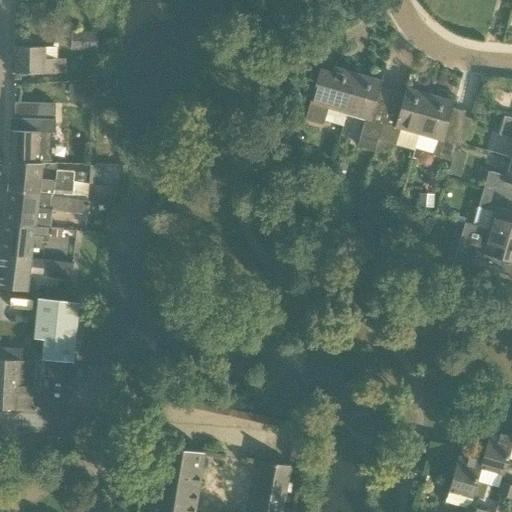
[(98,50),(98,33),(72,33),(72,49),(98,50)]
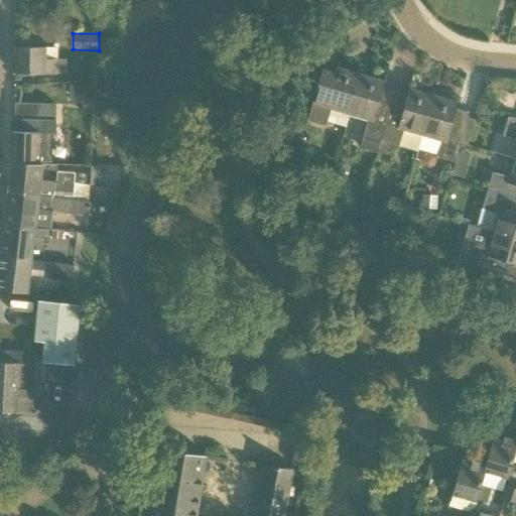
[(45,47),(15,46),(14,46),(14,56),(14,74),(65,75),(65,66),(66,59),(57,59),(57,47),(45,47)]
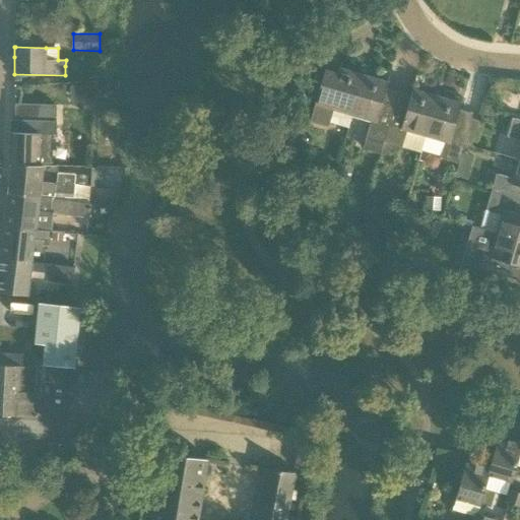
[(352,116),(364,75),(339,68),(338,75),(325,71),(311,121),(330,126),(334,111),(352,116)]
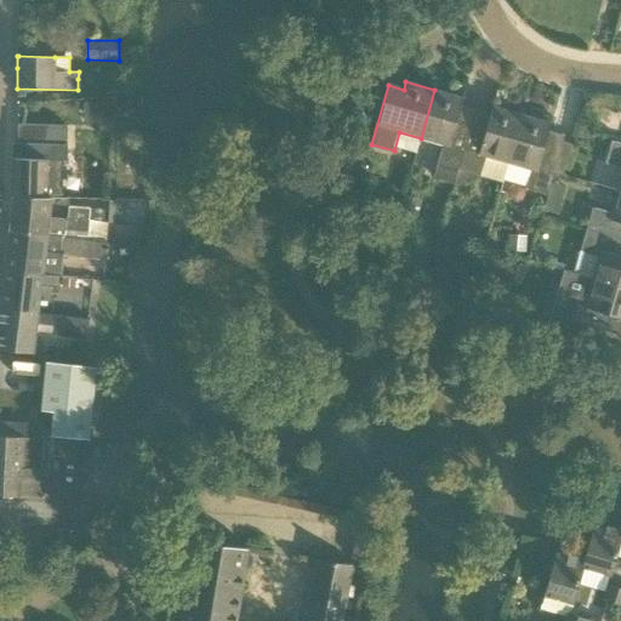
[(456,180),(460,169),(477,110),(462,106),(463,98),(434,90),(421,138),(443,146),(433,178),(455,184),(456,180)]
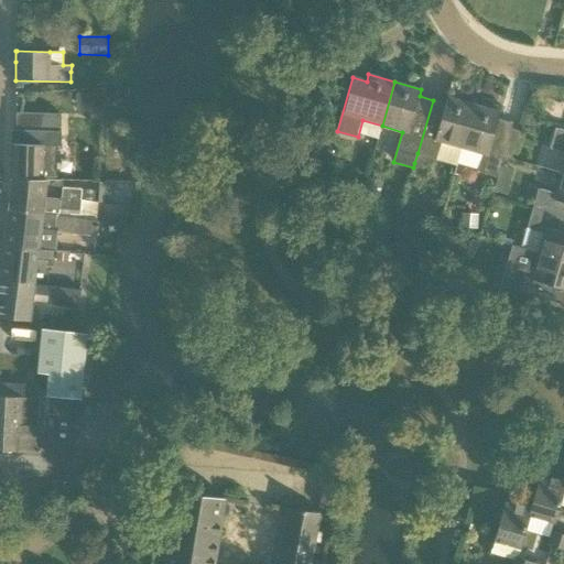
[(462,148),(474,105),(448,97),(446,104),(433,100),(418,153),(427,156),(436,159),(441,141),(462,148)]
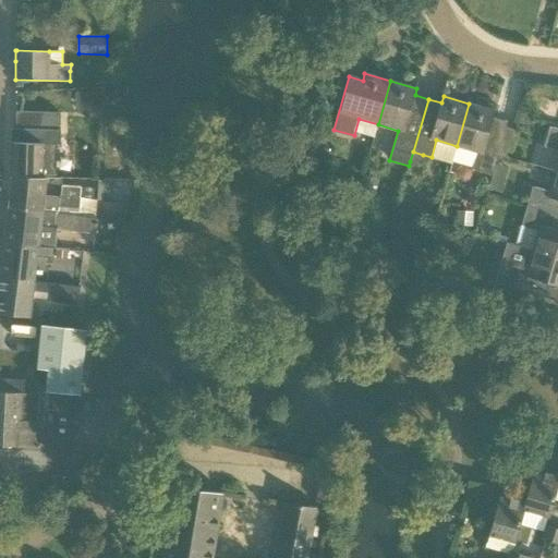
[(472,169),(493,174),(498,156),(507,158),(514,130),(506,128),(508,122),(494,118),(496,111),(469,104),(457,146),(477,152),(472,169)]
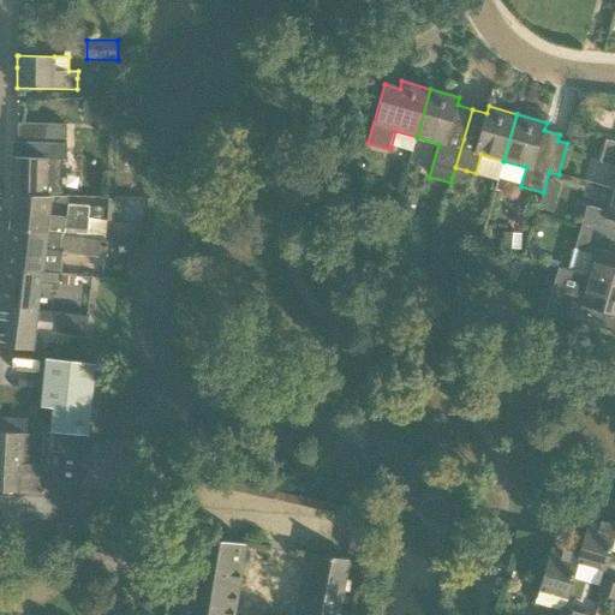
[(11,196),(15,196),(46,197),(46,195),(46,191),(63,191),(63,159),(66,159),(67,127),(35,126),(35,143),(13,142),(12,157),(11,196)]
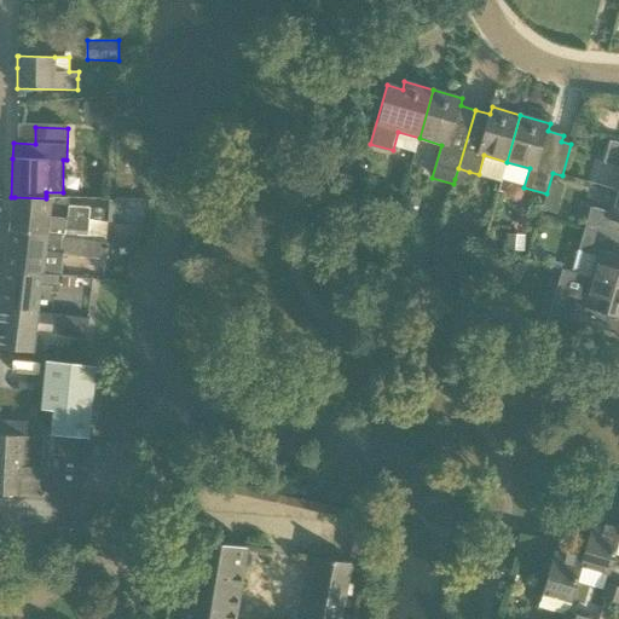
[(618,179),(615,191),(618,191),(618,143),(611,140),(603,163),(618,167),(618,179)]
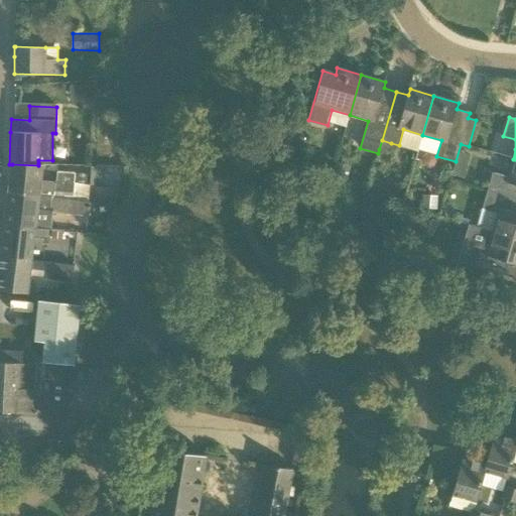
[(382,140),(379,149),(384,151),(389,148),(391,143),(382,140)]
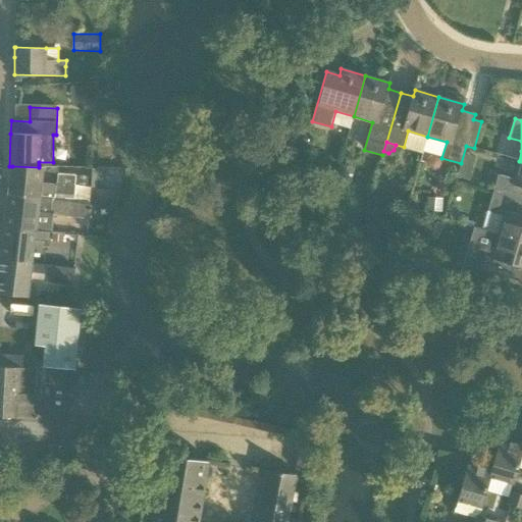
[(521,161),(519,161),(514,179),(499,174),(493,193),(521,201),(521,161)]
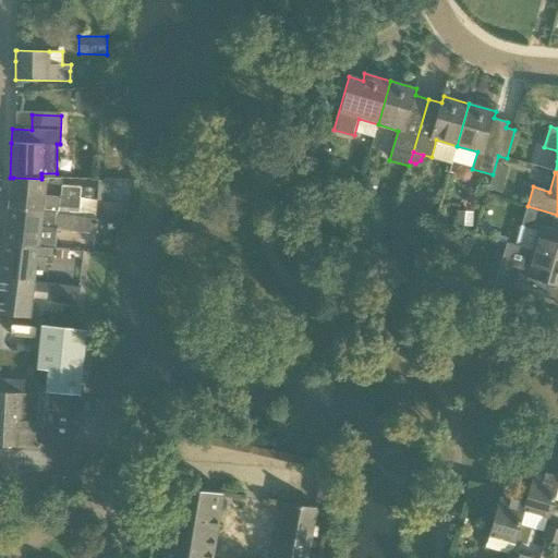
[(374,202),(379,181),(363,176),(358,196),(356,197),(373,203),(374,202)]
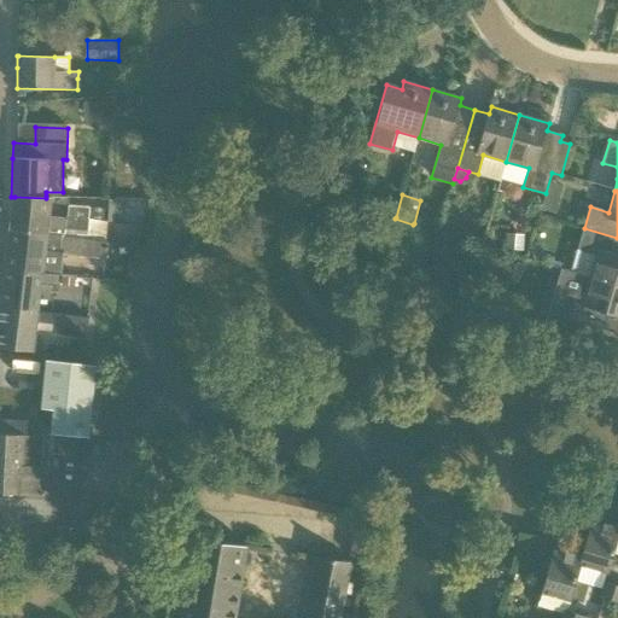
[(70,197),(46,196),(46,198),(15,197),(12,213),(85,220),(88,220),(89,210),(89,207),(69,205),(70,197)]
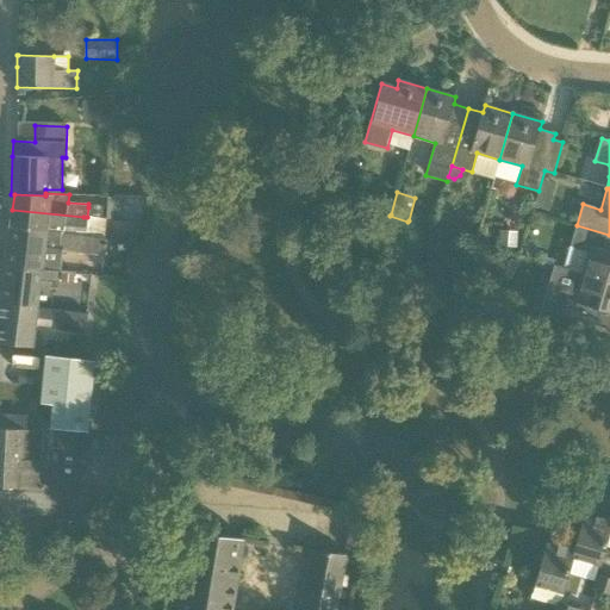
[(537,194),(535,205),(548,210),(552,198),(537,194)]
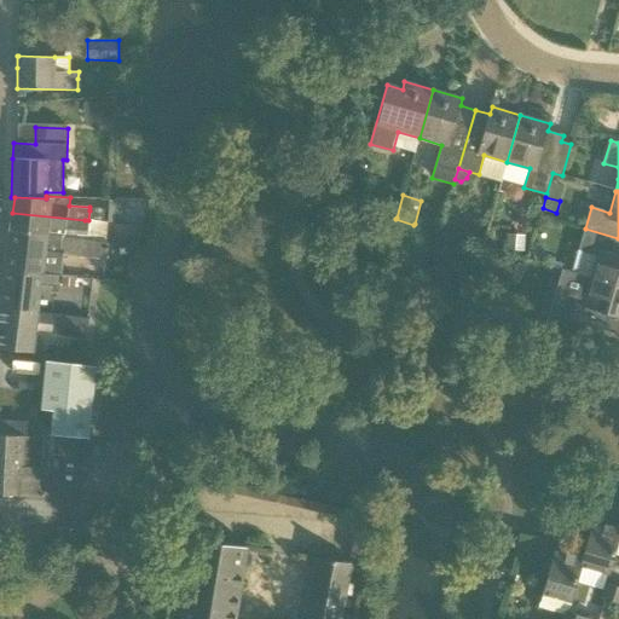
[(102,220),(103,212),(91,210),(90,219),(102,220)]
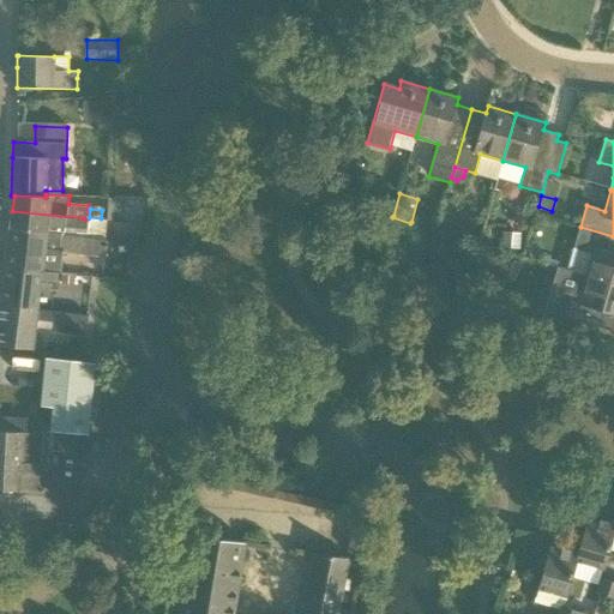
[(88,229),(88,218),(84,218),(12,211),(11,228),(47,233),(47,232),(65,234),(66,227),(88,229)]
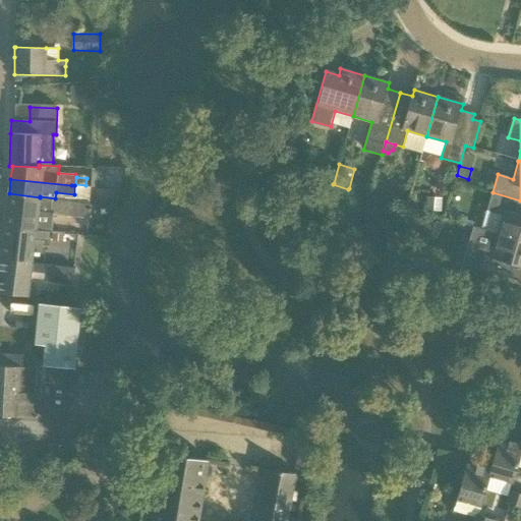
[(520,200),(493,192),(487,210),(503,215),(498,233),(520,239),(520,200)]
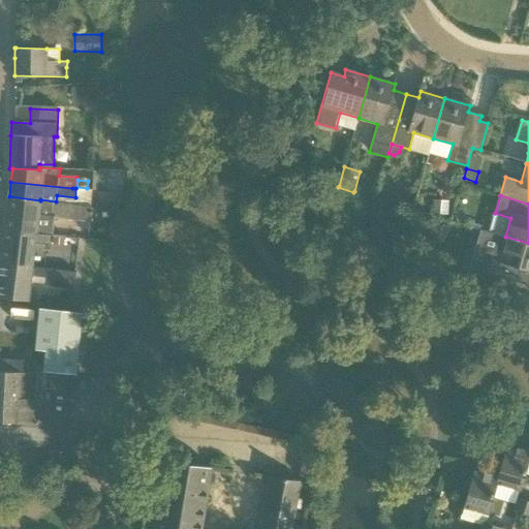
[(93,207),(56,201),(40,199),(40,200),(9,196),(5,230),(49,236),(52,217),(91,222),(93,207)]
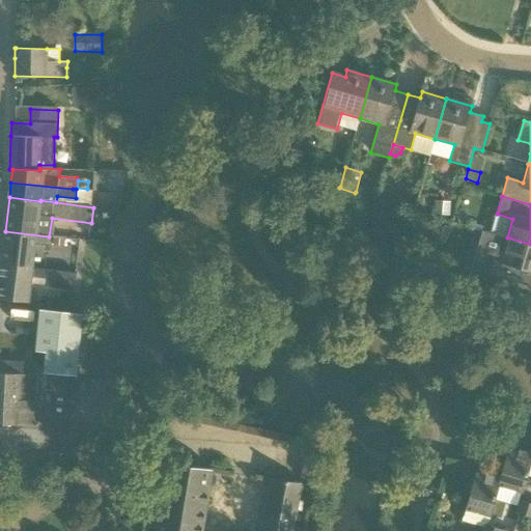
[(48,245),(49,236),(5,231),(1,266),(32,269),(32,268),(35,243),(48,245)]
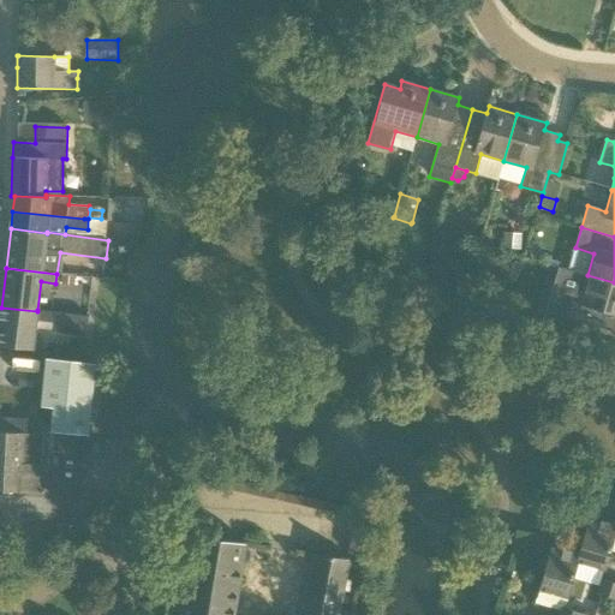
[(614,282),(587,275),(580,297),(562,292),(556,314),(614,332),(614,329),(614,282)]
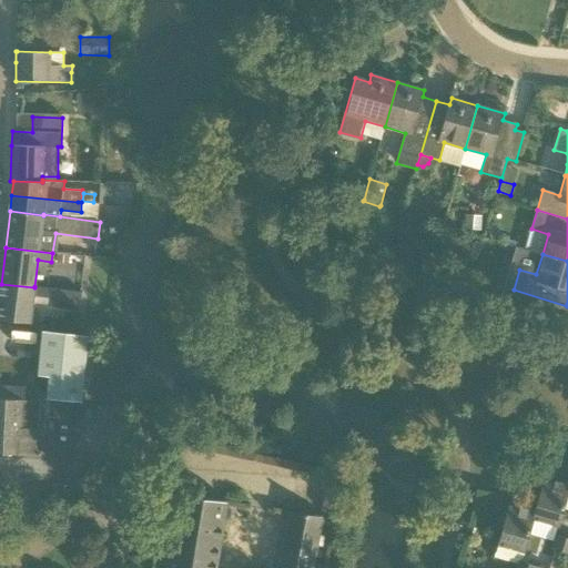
[(83,292),(34,286),(34,287),(1,284),(0,292),(0,320),(30,323),(33,295),(50,297),(49,311),(79,314),(83,292)]
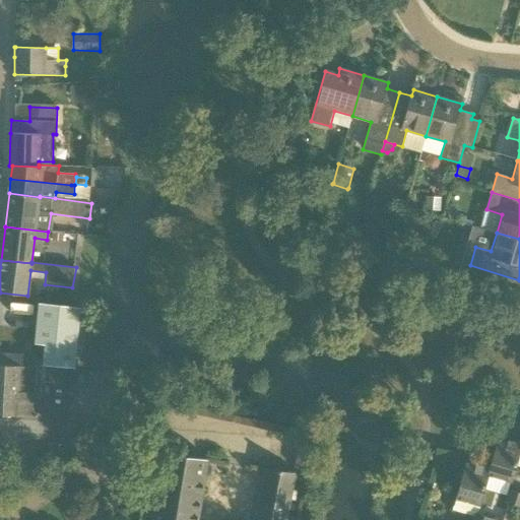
[(81,308),(80,307),(39,303),(35,344),(45,345),(43,365),(75,368),(81,308)]
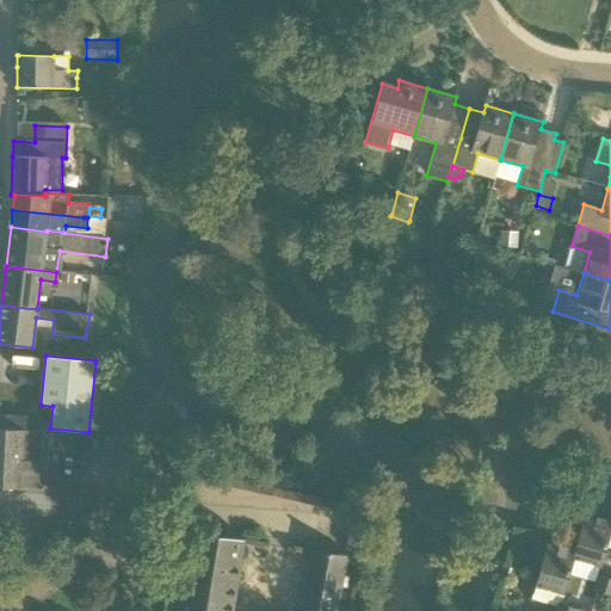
[(43,431),(26,429),(26,423),(0,420),(0,463),(1,464),(2,446),(25,448),(25,446),(43,448),(43,431)]
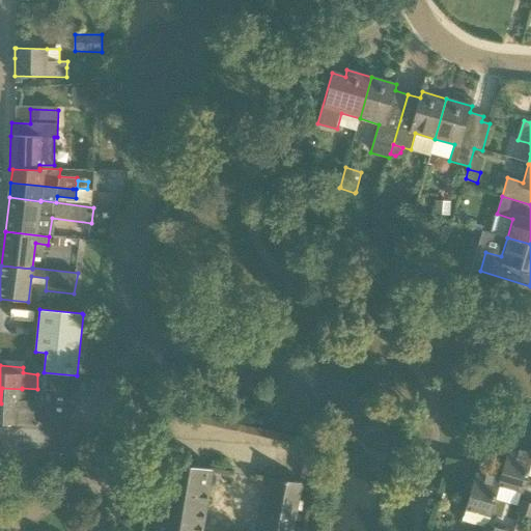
[(36,402),(37,389),(22,388),(22,389),(2,388),(1,403),(0,402),(0,423),(37,426),(38,402),(36,402)]
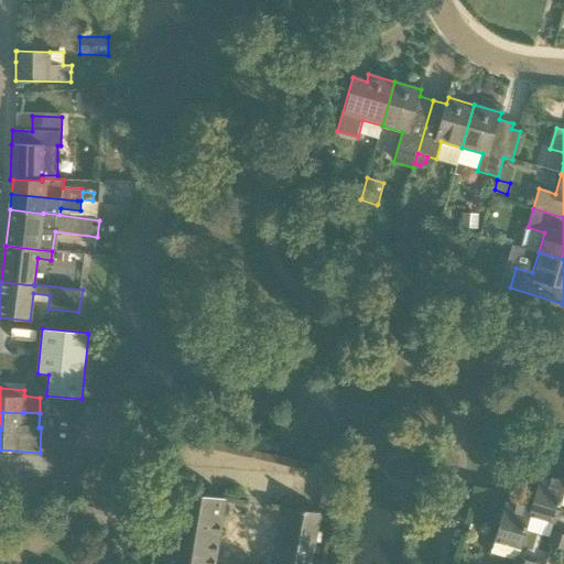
[(563,480),(551,477),(550,480),(540,477),(531,506),(531,514),(555,522),(563,491),(563,480)]
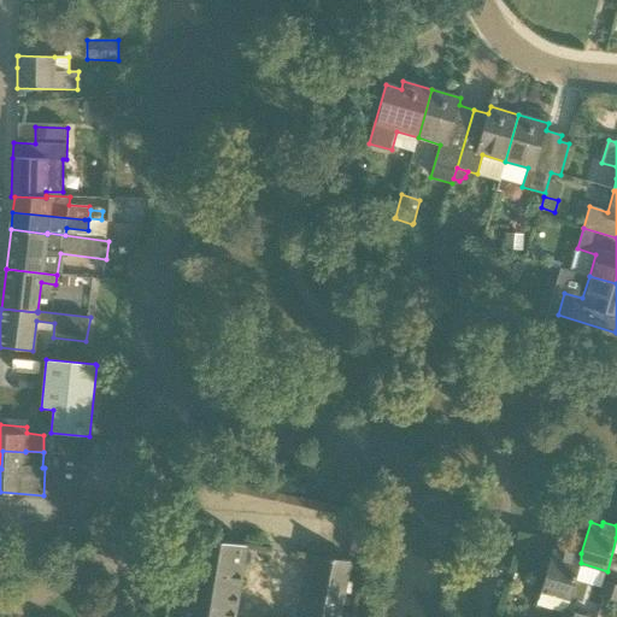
[(234,616),(246,546),(197,538),(182,616),(234,616)]
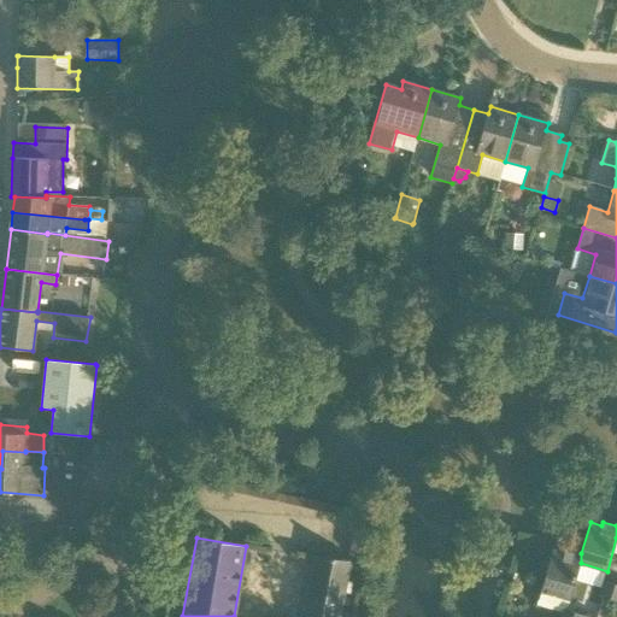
[(566,610),(581,563),(581,553),(565,550),(564,553),(553,550),(547,568),(538,601),(564,609),(566,610)]
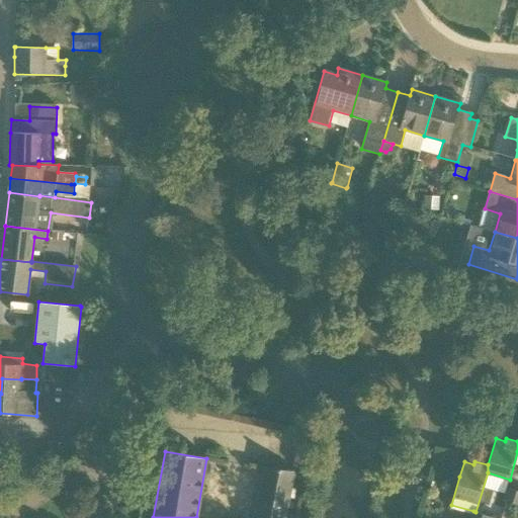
[(283,517),(291,472),(264,468),(254,517),(283,517)]
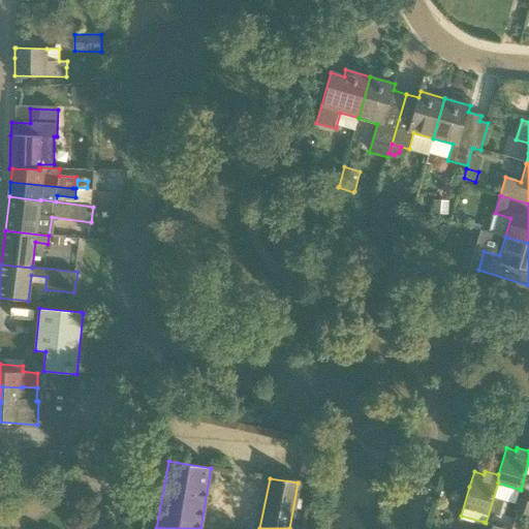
[(515,510),(528,515),(528,501),(519,498),(515,510)]
